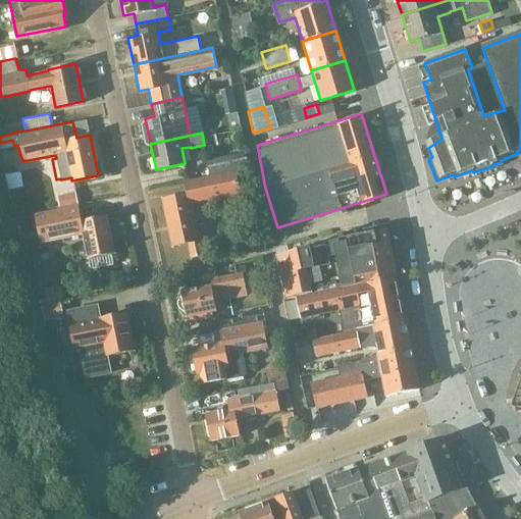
[(226,154),(205,158),(208,171),(228,167),(226,154)]
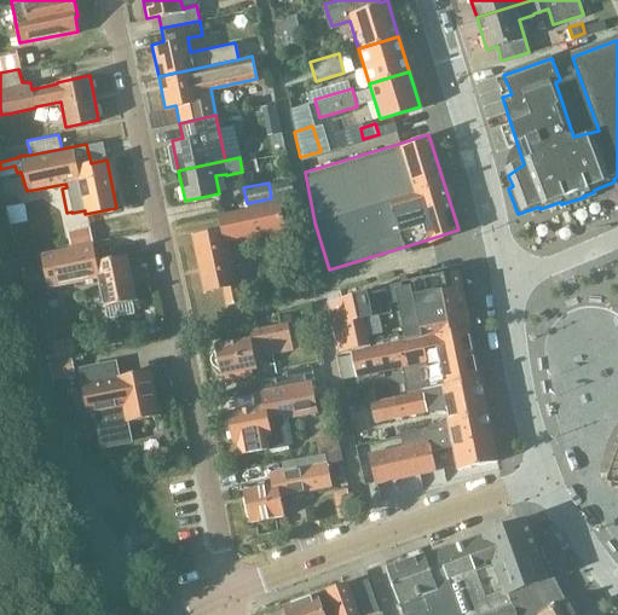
[(191,233),(203,290),(223,286),(226,303),(241,301),(237,283),(235,284),(226,241),(283,228),(278,203),(219,214),(221,226),(191,233)]
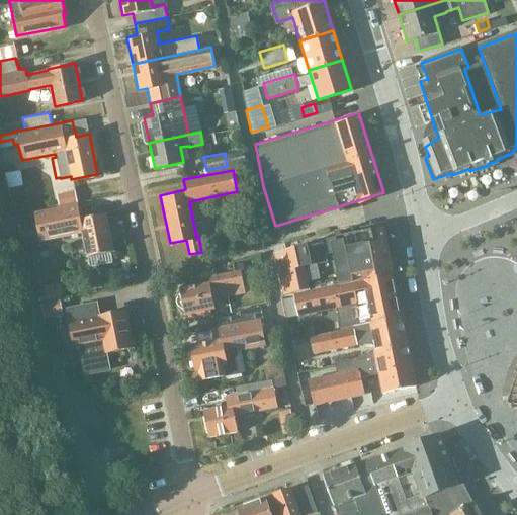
[(73,190),(57,194),(59,205),(75,201),(73,190)]
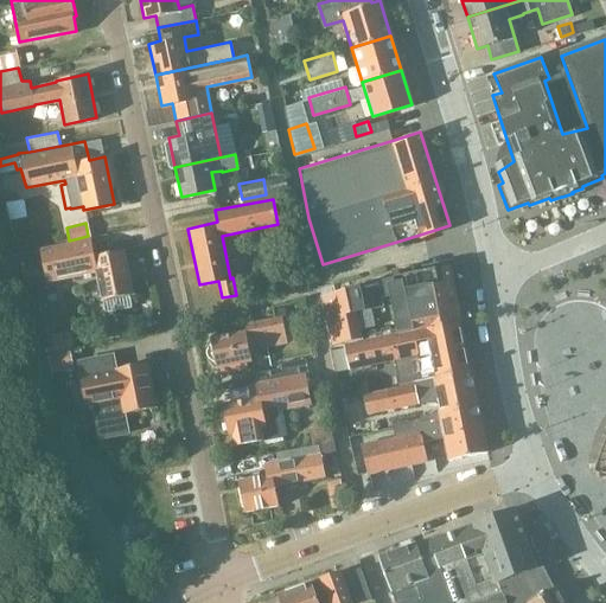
[(55,244),(39,248),(46,281),(74,276),(95,271),(100,299),(101,297),(103,309),(129,303),(127,293),(132,292),(123,249),(94,255),(93,244),(91,236),(74,239),(55,244)]
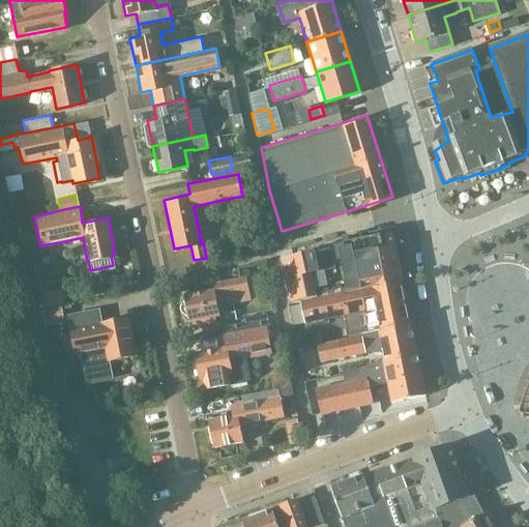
[(289,302),(298,300),(298,301),(323,296),(323,295),(399,279),(387,226),(347,235),(347,234),(341,235),(342,241),(288,254),(289,256),(280,258),(289,302)]
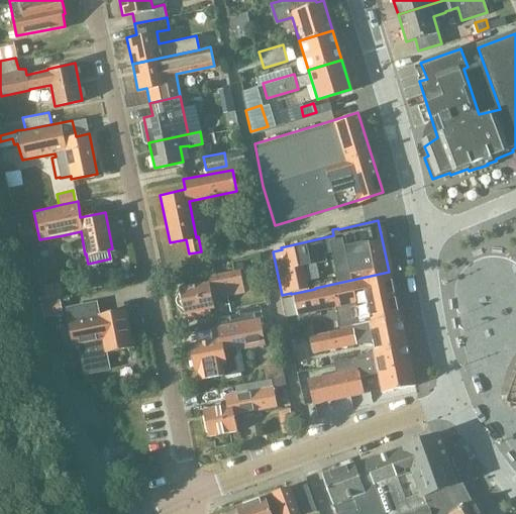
[(226,244),(247,239),(244,228),(224,233),(226,244)]
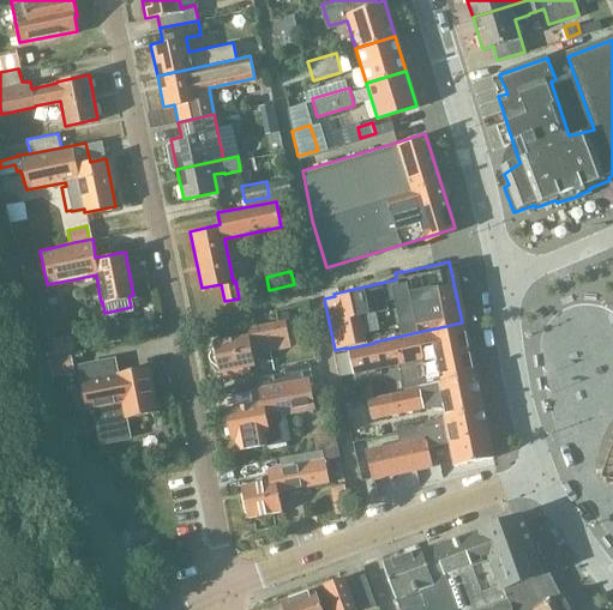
[(284,309),(275,312),(277,320),(286,319),(284,309)]
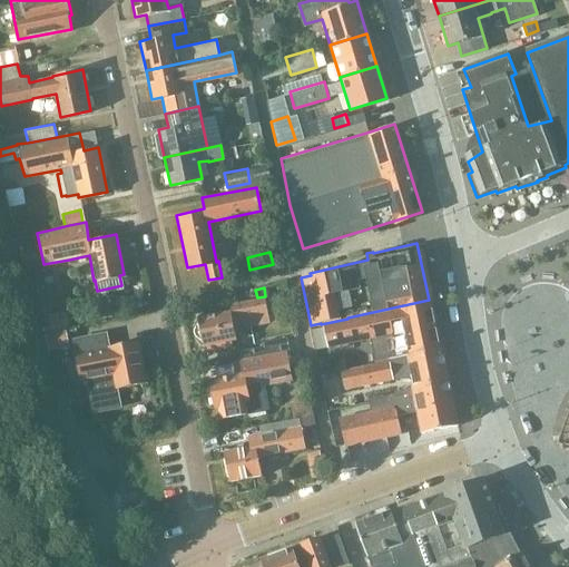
[(195,326),(193,330),(194,333),(197,336),(200,339),(200,344),(203,344),(205,343),(206,350),(226,345),(224,340),(236,338),(234,326),(270,320),(265,296),(257,297),(228,304),(229,310),(197,315),(196,316),(197,322),(195,326)]
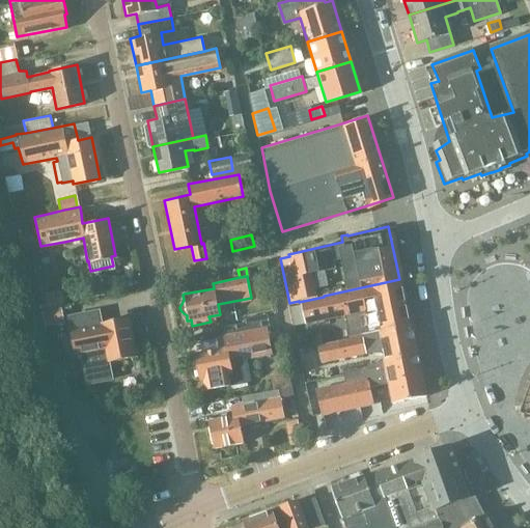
[(408,323),(399,279),(324,296),(324,297),(299,302),(299,303),(288,305),(293,324),(303,322),(303,321),(342,313),(349,335),(360,332),(408,323)]
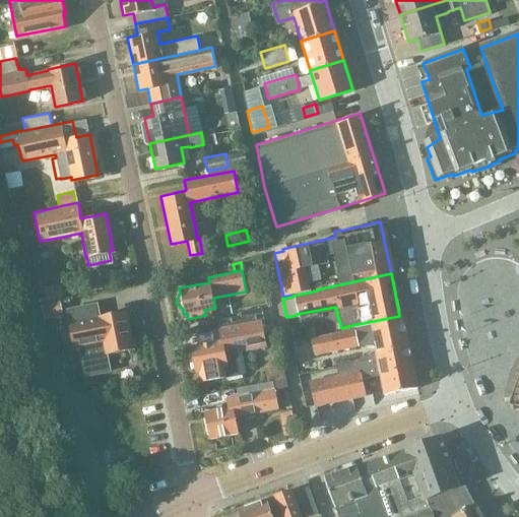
[(57,284),(43,287),(46,301),(60,298),(57,284)]
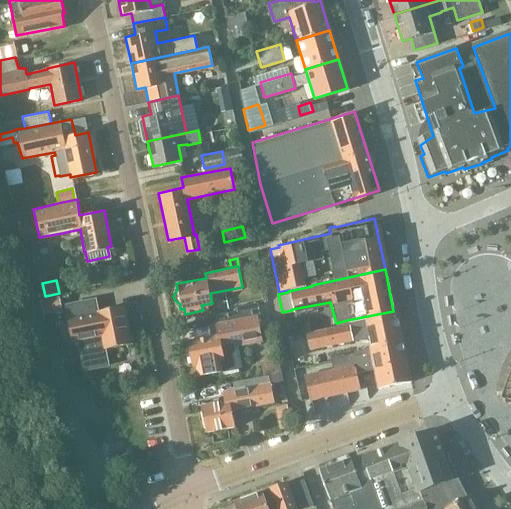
[(57,295),(45,298),(47,310),(59,307),(57,295)]
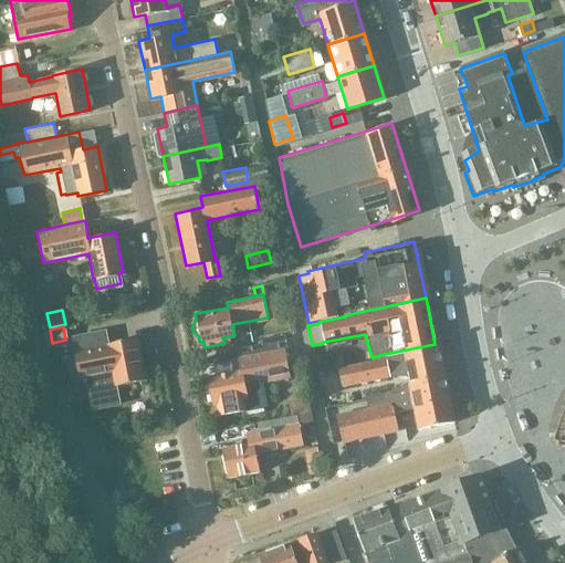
[(103,331),(73,337),(75,351),(73,351),(79,377),(86,376),(92,407),(117,402),(114,384),(144,378),(136,336),(106,343),(103,331)]
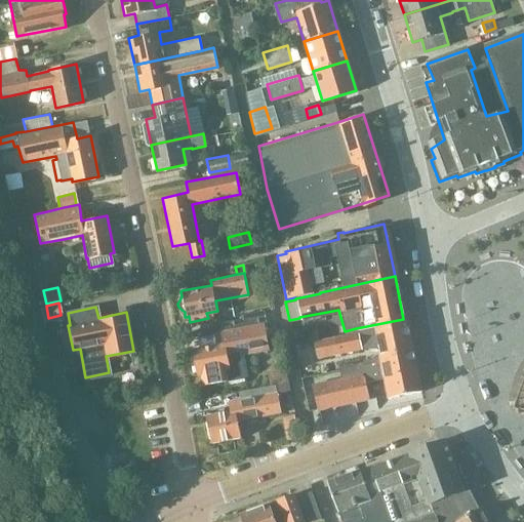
[(201,386),(244,377),(240,354),(269,349),(265,322),(266,322),(264,309),(239,314),(240,318),(219,321),(224,343),(212,345),(198,347),(192,348),(197,373),(199,373),(201,386)]
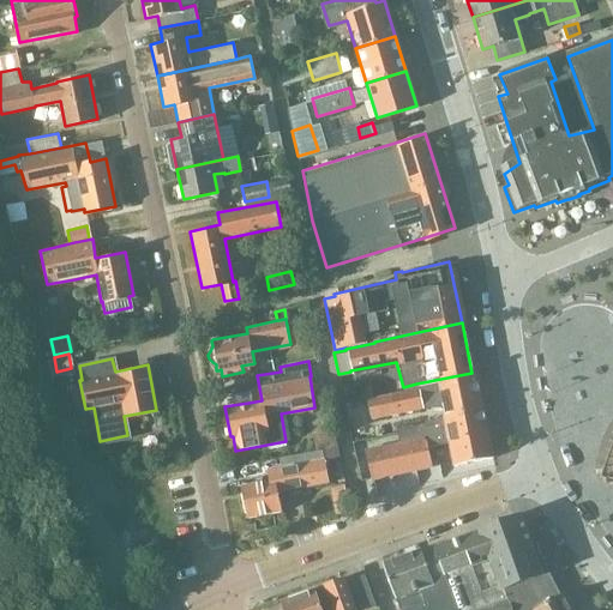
[(443,400),(446,412),(480,405),(474,373),(472,373),(416,384),(418,387),(367,398),(371,416),(443,400)]
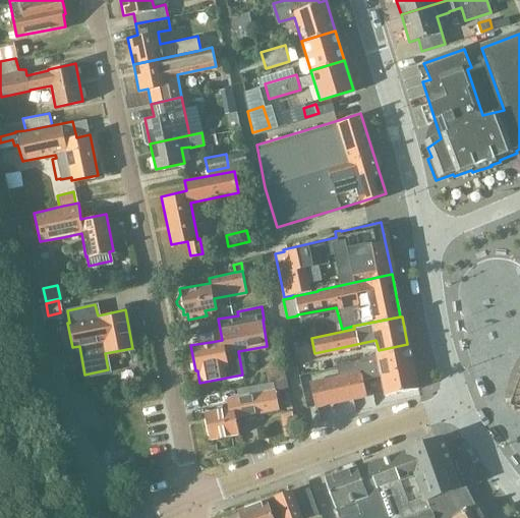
[(209,332),(194,335),(196,344),(211,342),(209,332)]
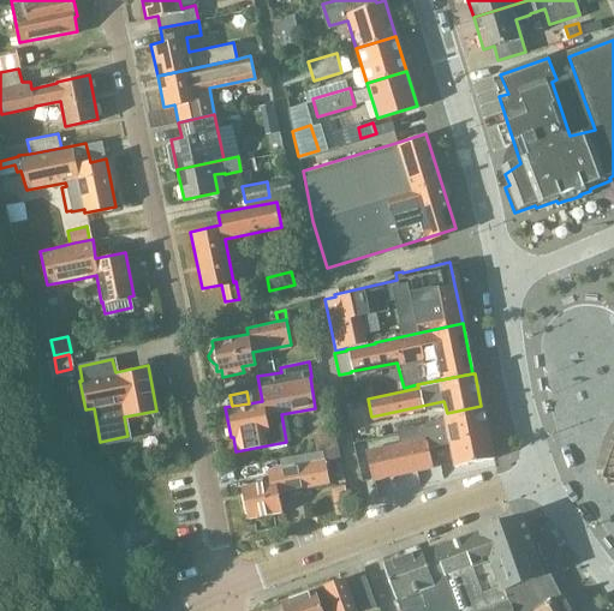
[(427,420),(427,423),(398,429),(401,441),(364,449),(371,478),(431,465),(428,445),(448,441),(453,465),(492,456),(481,406),(447,413),(442,413),(443,417),(427,420)]
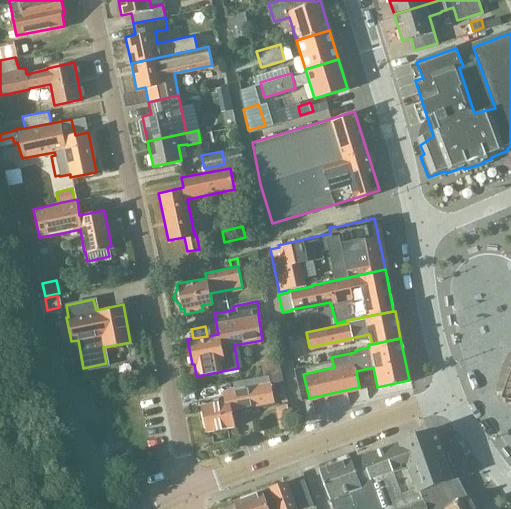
[(232,381),(233,388),(222,390),(224,400),(200,405),(205,430),(234,425),(231,409),(273,400),(268,375),(232,381)]
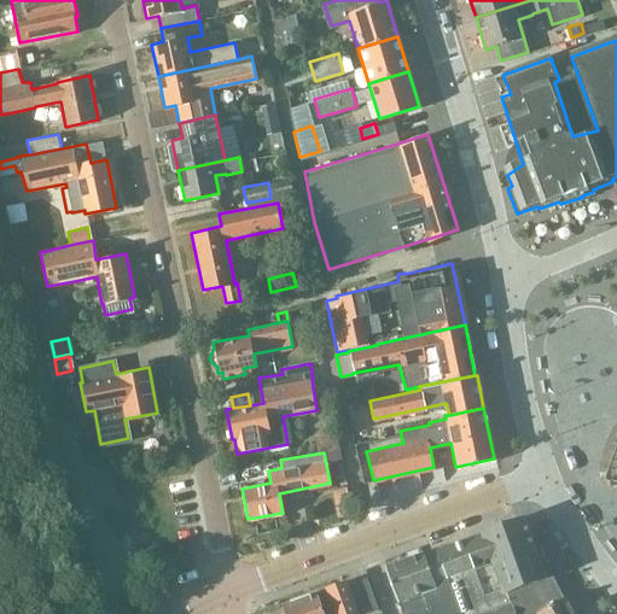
[(475,613),(479,612),(556,584),(551,573),(543,577),(522,516),(385,566),(402,613),(475,613)]
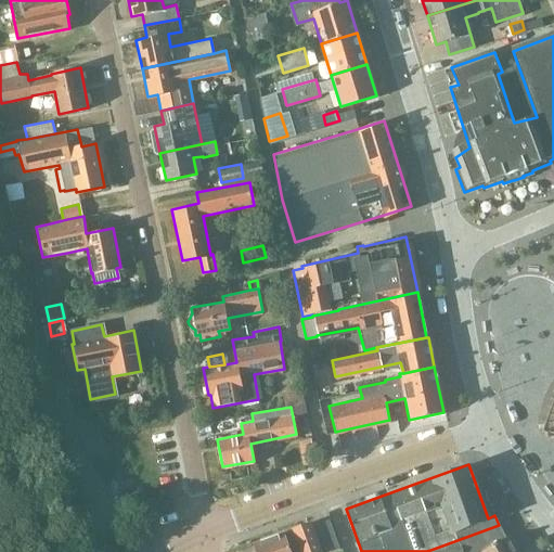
[(256,551),(292,551),(299,550),(300,551),(321,551),(310,523),(292,529),(293,529),(284,533),(253,543),(256,551)]
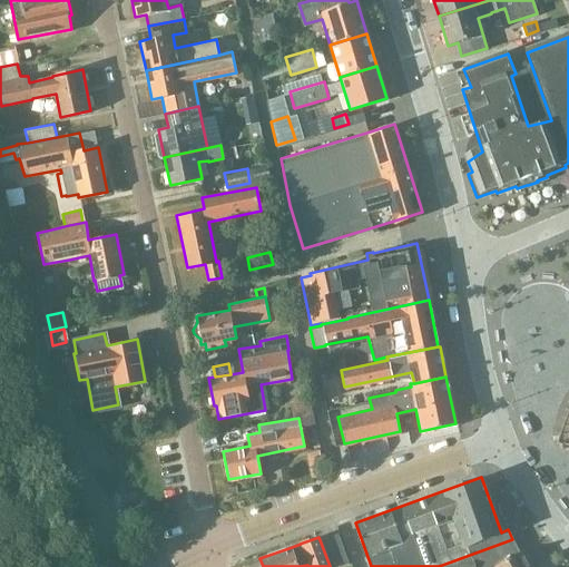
[(529,566),(520,549),(519,550),(512,539),(442,565),(438,566),(529,566)]
